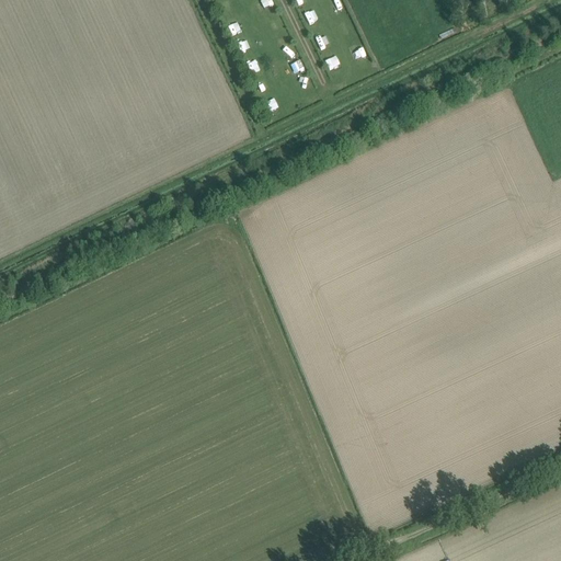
[(271,0),(263,0),(256,4),(261,12),(274,4),(271,0)]
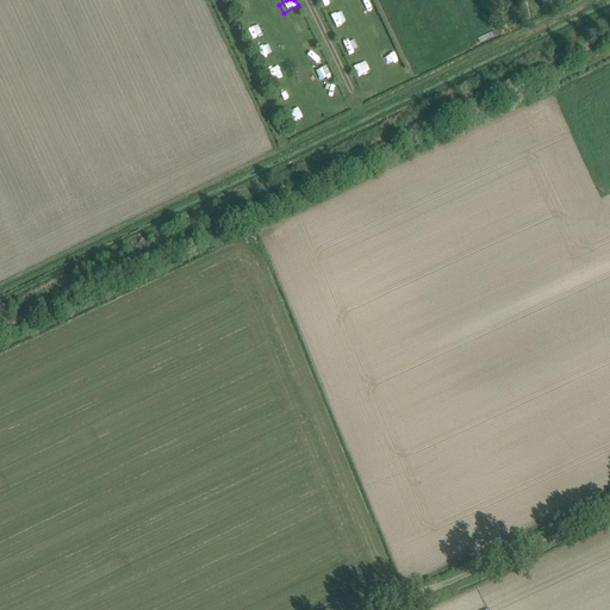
[(298,30),(303,37),(310,32),(305,25),(298,30)]
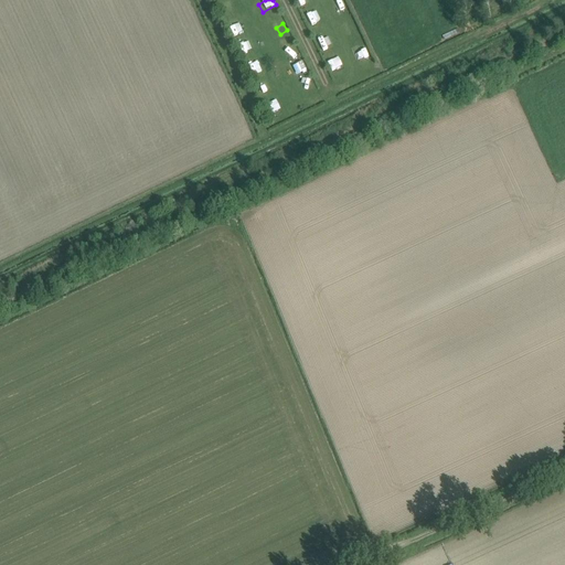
[(373,55),(363,59),(365,67),(375,64),(373,55)]
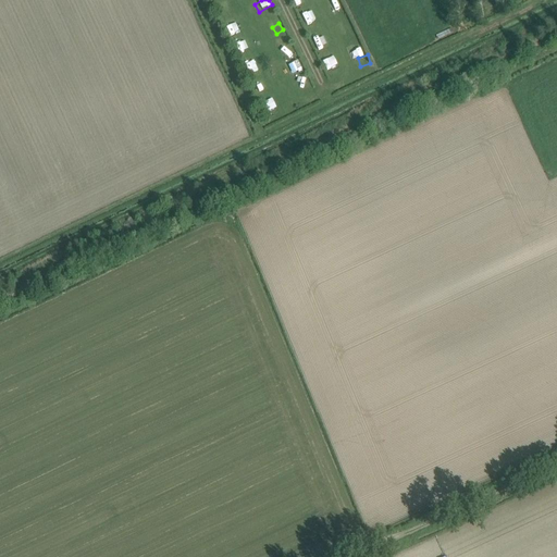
[(301,88),(310,85),(306,76),(297,81),(301,88)]
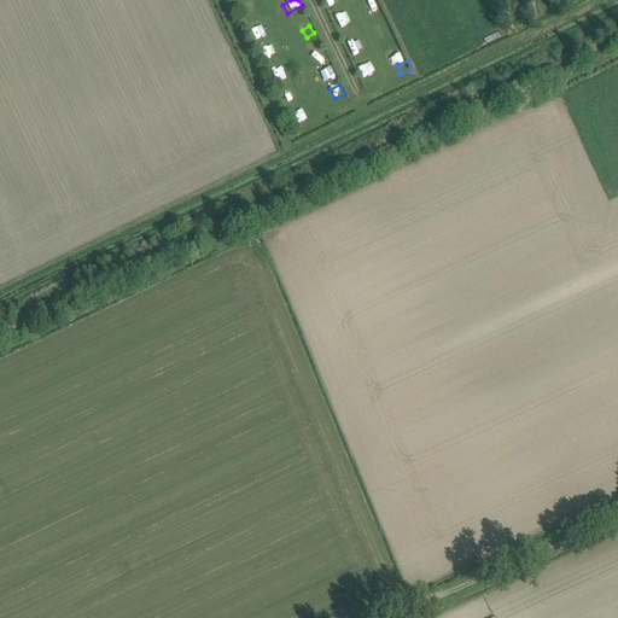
[(305,109),(295,116),(299,126),(312,118),(305,109)]
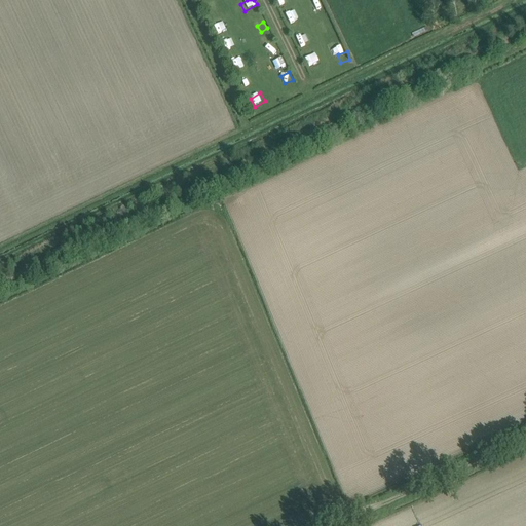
All buildings are outlined.
